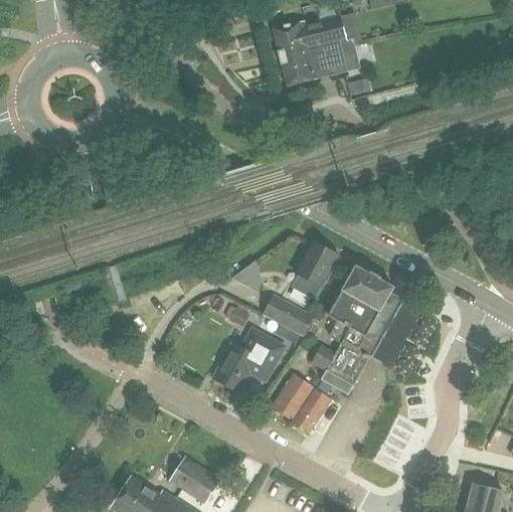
[(305,24),(304,19),(272,27),(279,56),(311,48),(338,39),(339,44),(361,39),(358,27),(343,30),(339,14),(318,19),(319,21),(305,24)]
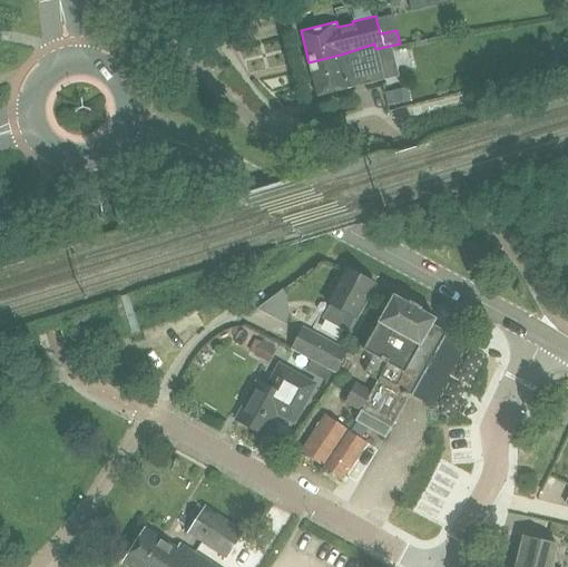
[(344,54),(309,62),(316,94),(352,85),(382,77),(374,44),(344,54)]
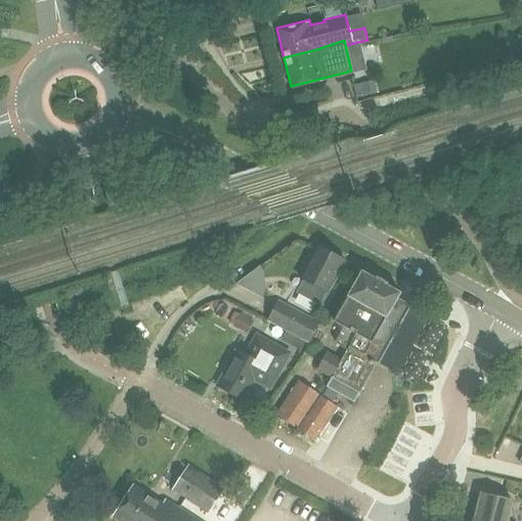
[(324,290),(327,291),(343,259),(314,244),(298,275),(303,278),(296,291),(317,302),(324,290)]
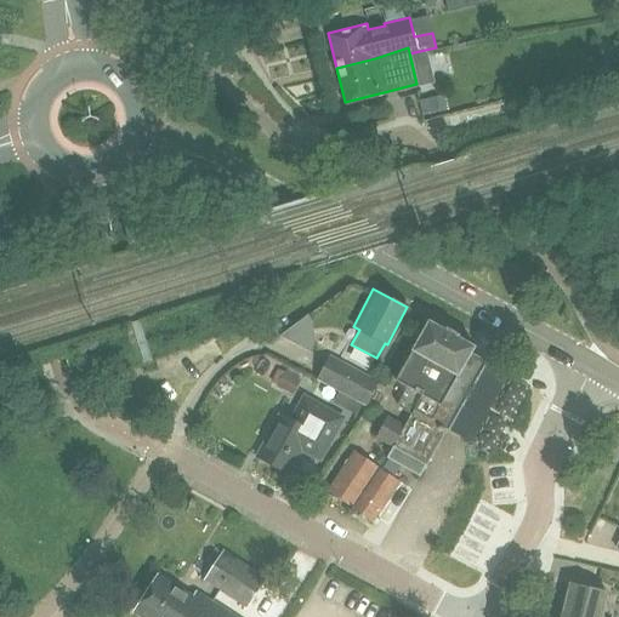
[(386,413),(374,434),(424,462),(482,359),(469,352),(472,344),(426,318),(392,378),(405,386),(395,404),(410,412),(404,423),(386,413)]
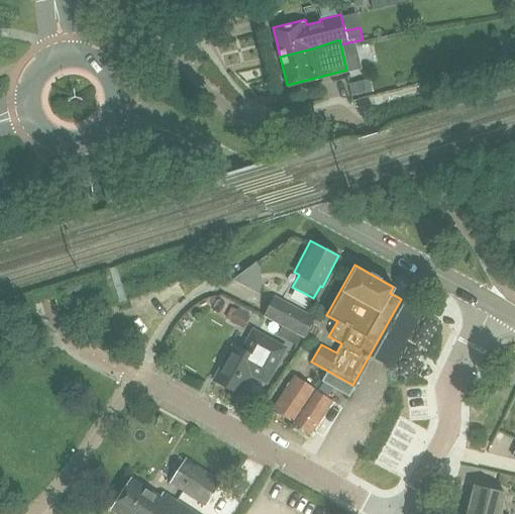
[(264,314),(303,335),(313,317),(273,296),(264,314)]
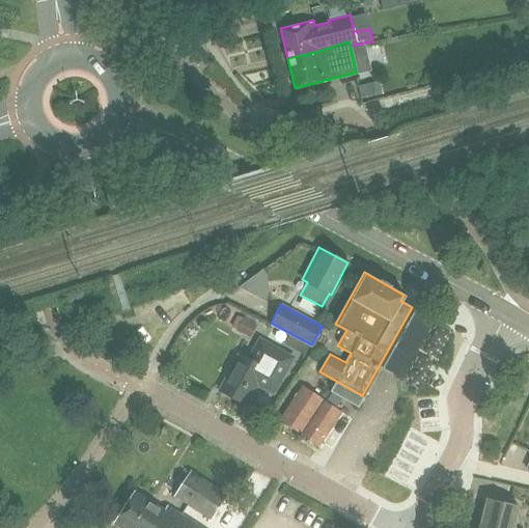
[(255,324),(242,316),(235,328),(249,335),(255,324)]
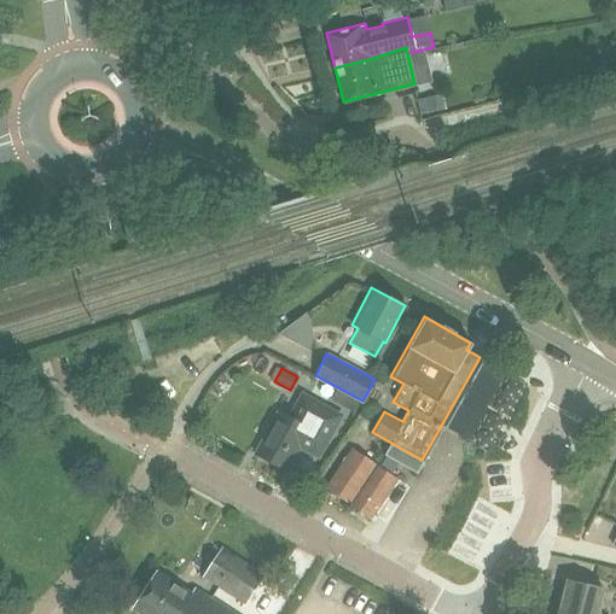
[(284,469),(298,445),(317,455),(340,414),(301,393),(289,415),(278,409),(254,452),(284,469)]
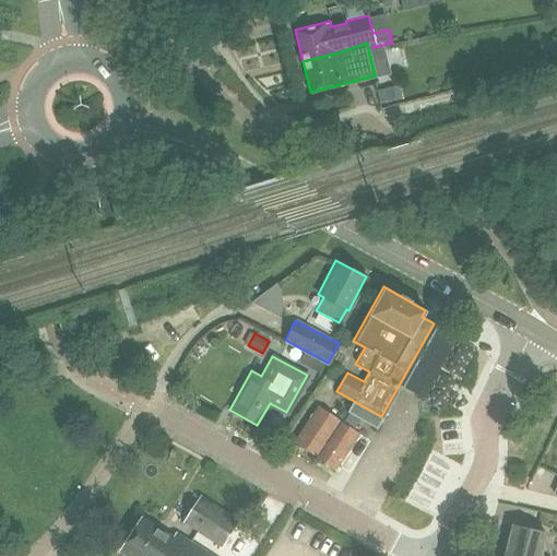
[(333,468),(357,432),(317,404),(293,441),(333,468)]
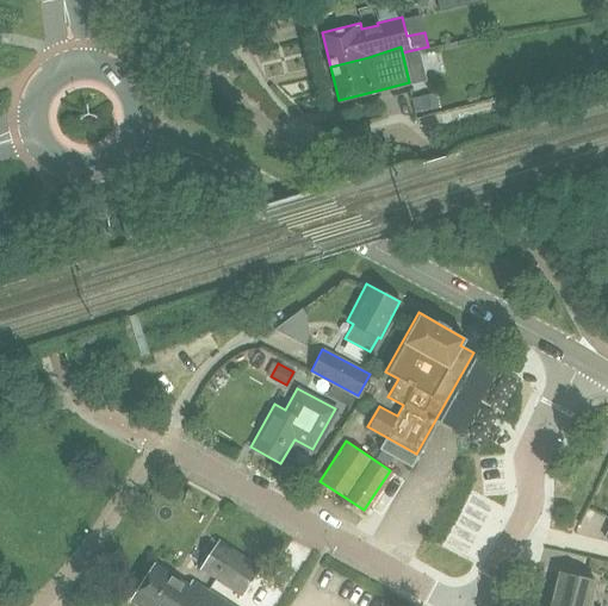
[(243,595),(261,568),(218,541),(200,568),(243,595)]
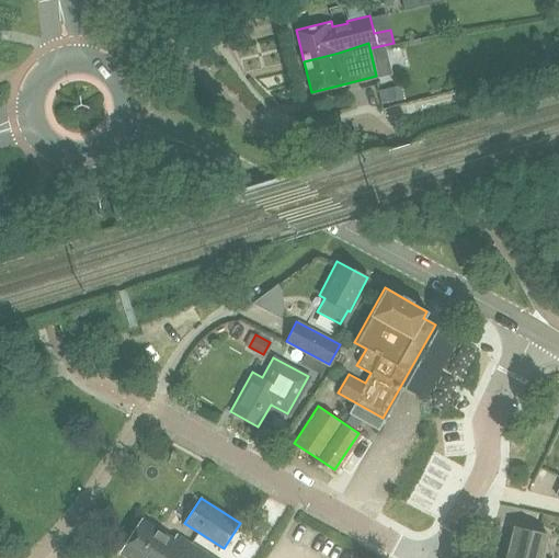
[(172,537),(141,517),(120,551),(129,557),(214,557),(175,533),(172,537)]
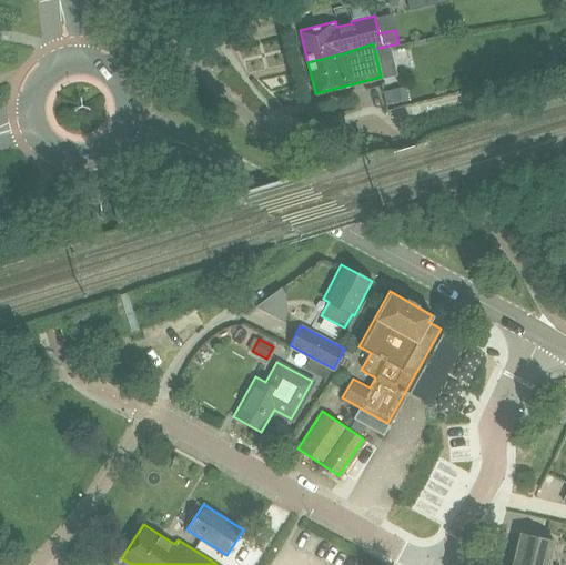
[(547,564),(553,541),(519,533),(511,564),(547,564)]
